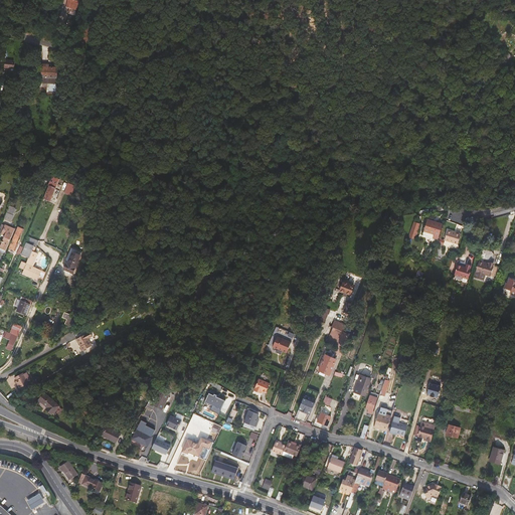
[(67,0),(66,7),(76,10),(79,0),(67,0)]
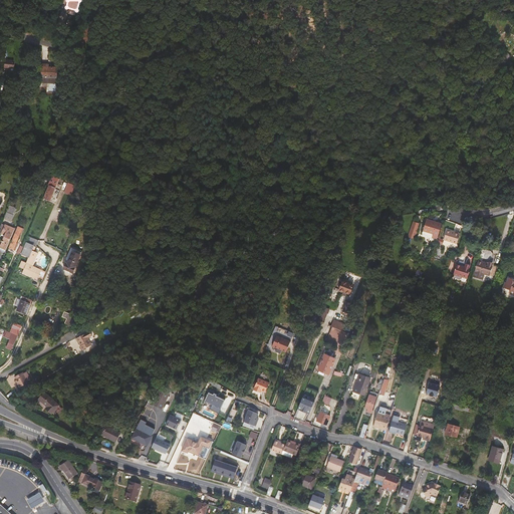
[(506,59),(510,56),(505,50),(501,54),(506,59)]
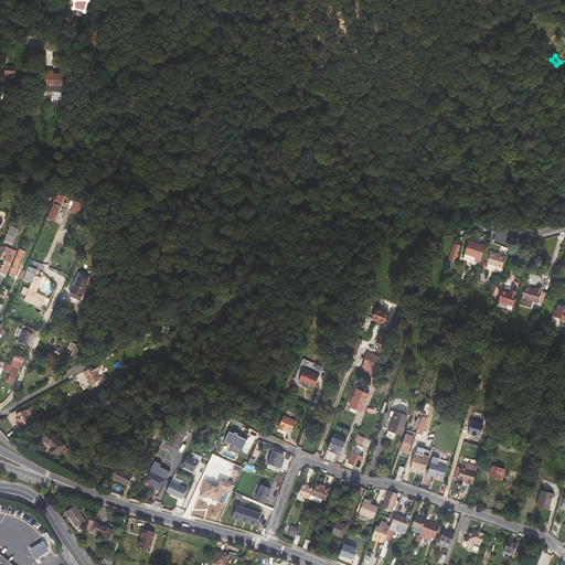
[(17,67),(10,66),(10,68),(6,67),(4,74),(16,75),(17,67)]
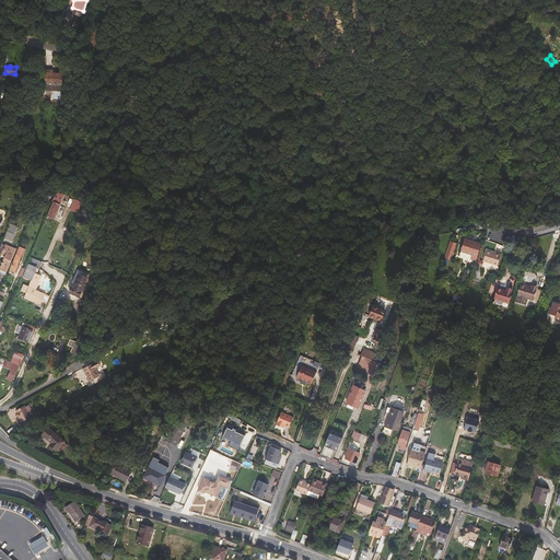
[(51,91),(61,91),(62,73),(54,73),(45,73),(45,91),(51,91)]
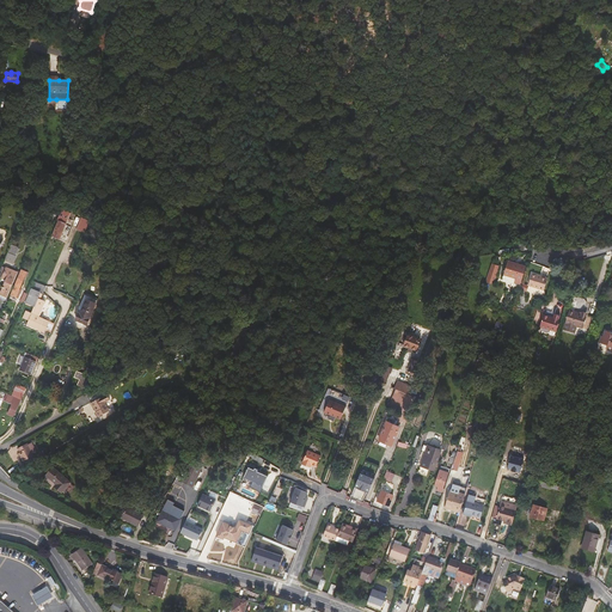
[(61,239),(71,213),(62,209),(57,220),(57,221),(51,236),(61,239)]
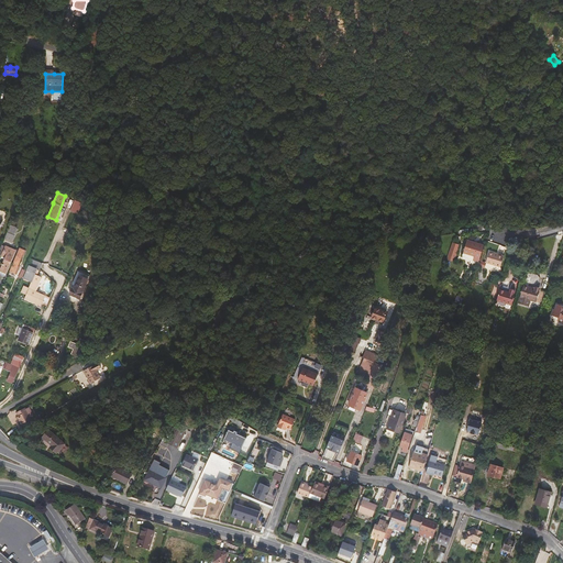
[(69,210),(78,213),(81,205),(73,201),(69,210)]
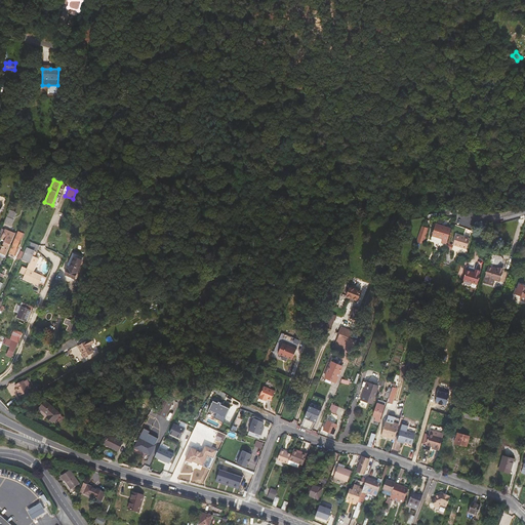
[(17,212),(10,209),(7,216),(14,219),(17,212)]
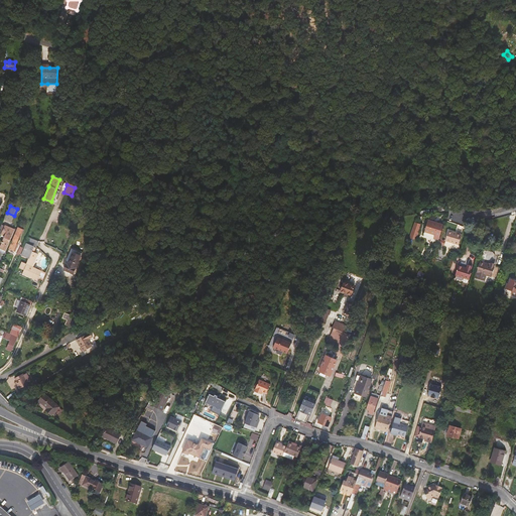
[(11,222),(14,216),(7,213),(4,219),(11,222)]
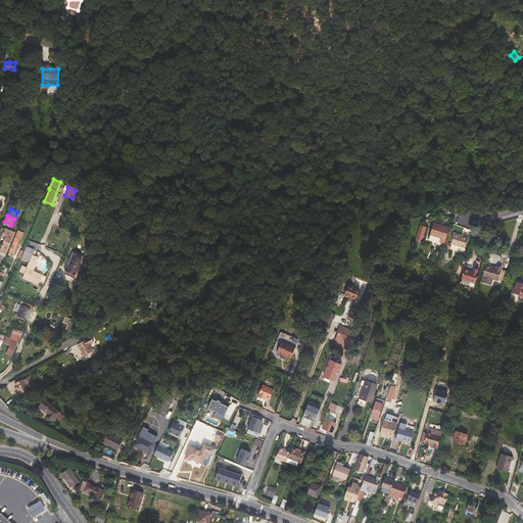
[(444,243),(449,227),(444,226),(443,227),(433,224),(430,235),(429,238),(434,240),(435,242),(439,243),(439,241),(444,243)]
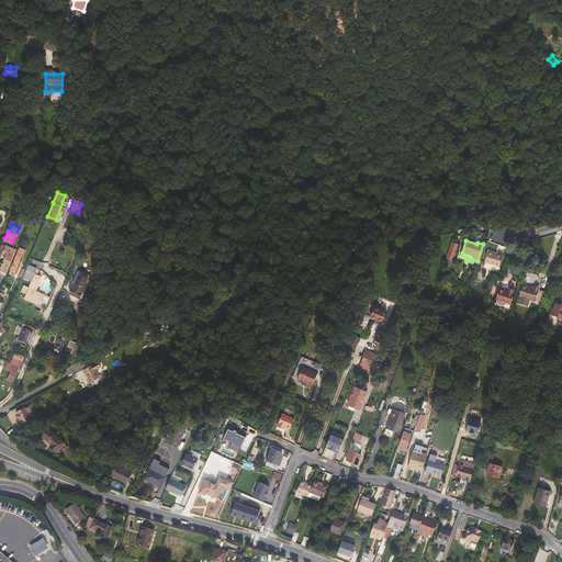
[(454,258),(459,245),(451,243),(446,259),(448,259),(449,256),(454,258)]
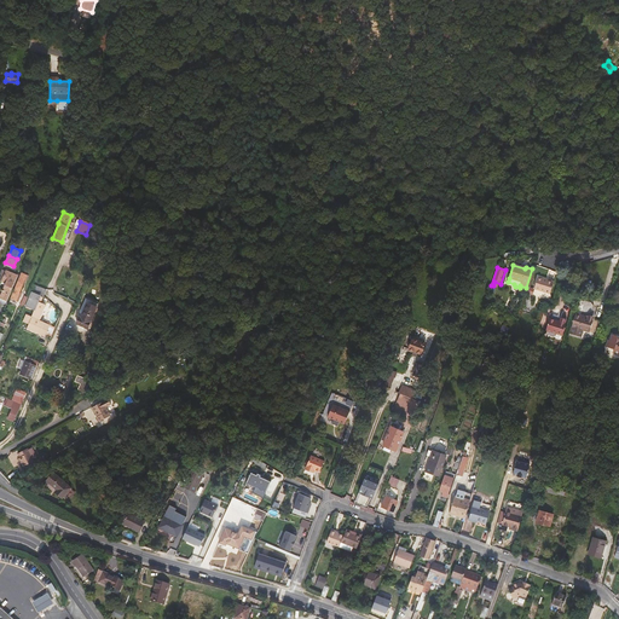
[(6,283),(0,296),(0,298),(7,301),(18,276),(6,271),(3,281),(6,283)]
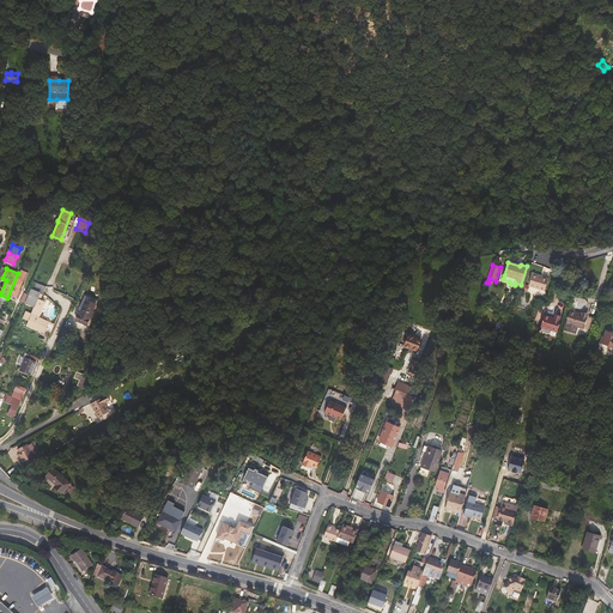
[(29,273),(22,271),(14,289),(13,287),(11,295),(18,298),(22,290),(19,290),(25,277),(26,278),(29,273)]
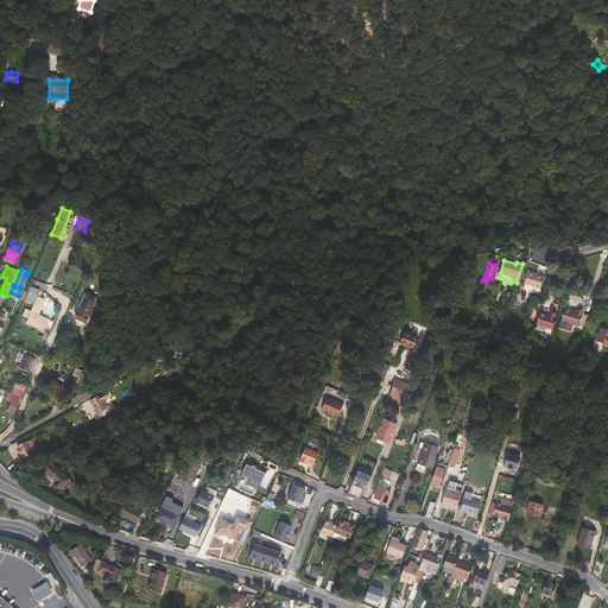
[(540,289),(544,277),(537,274),(533,274),(529,272),(525,284),(540,289)]
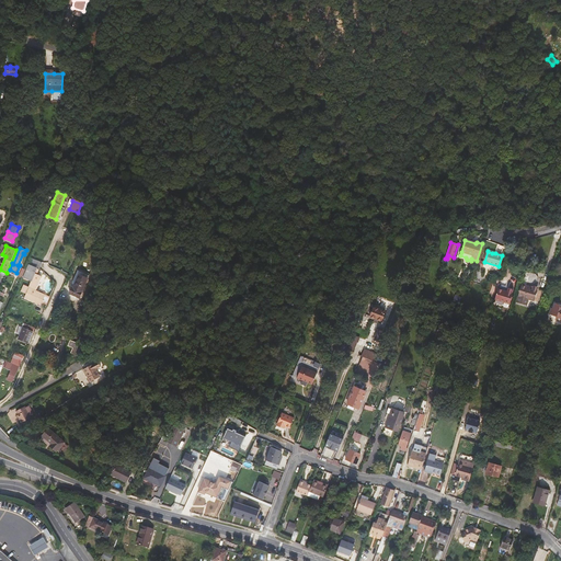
[(30,287),(25,285),(23,290),(26,292),(24,298),(41,305),(42,302),(47,305),(50,296),(36,290),(42,276),(37,274),(41,265),(43,262),(42,262),(31,258),(27,264),(29,265),(23,278),(32,282),(30,287)]
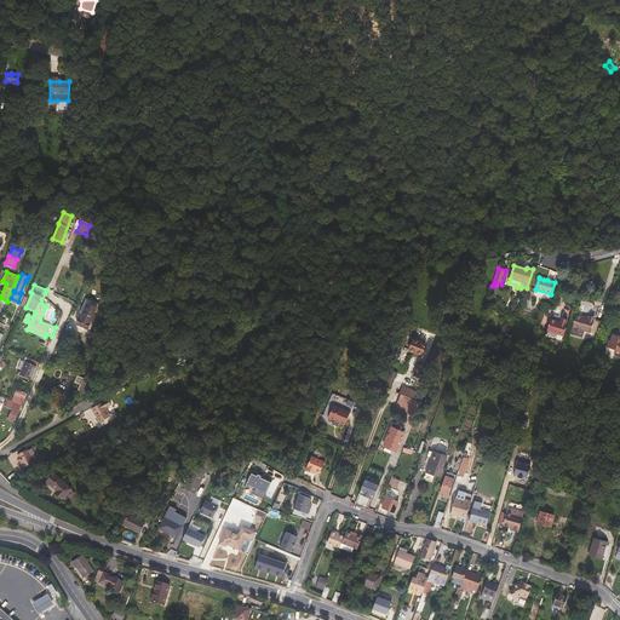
[(597,334),(601,321),(591,319),(593,310),(595,306),(592,303),(581,299),(578,310),(570,333),(581,337),(584,331),(597,334)]
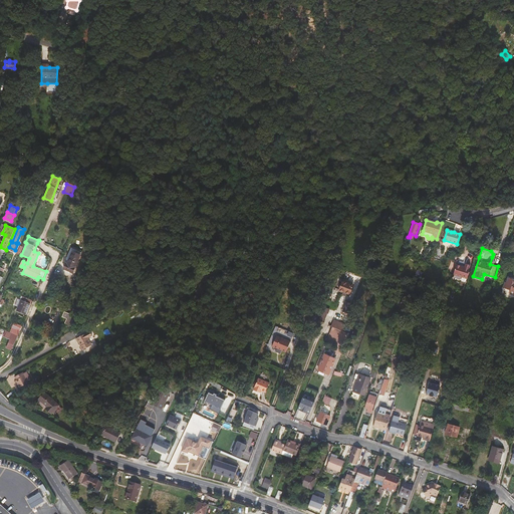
[(67,263),(66,263),(64,268),(72,272),(80,255),(72,251),(67,263)]
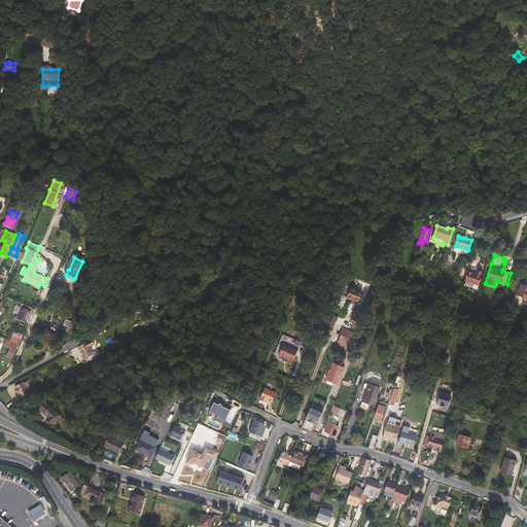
[(479,285),(482,275),(481,275),(482,273),(478,272),(477,274),(468,271),(465,281),(473,284),(472,287),(473,288),(476,289),(478,288),(479,285)]
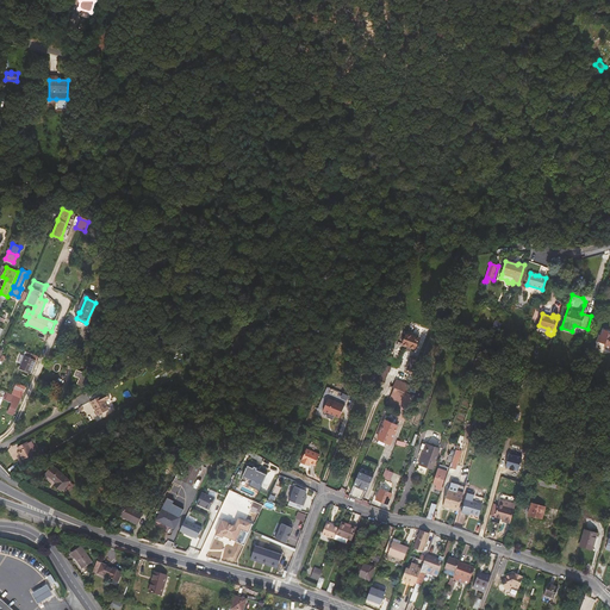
[(609,350),(609,334),(609,331),(603,329),(601,335),(599,335),(597,341),(605,343),(604,346),(609,348),(609,350)]
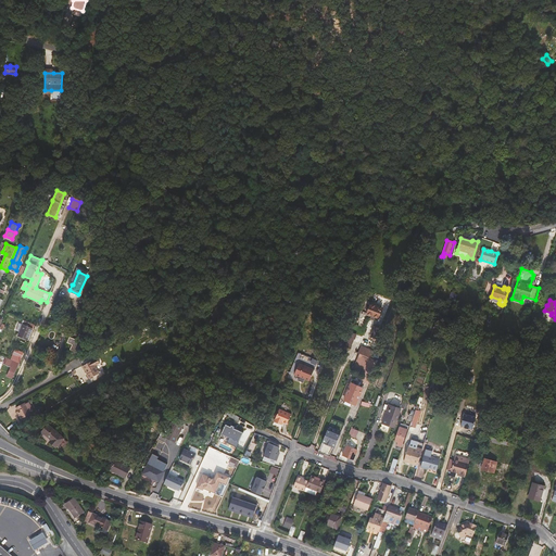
[(379,318),(382,308),(370,304),(367,314),(379,318)]
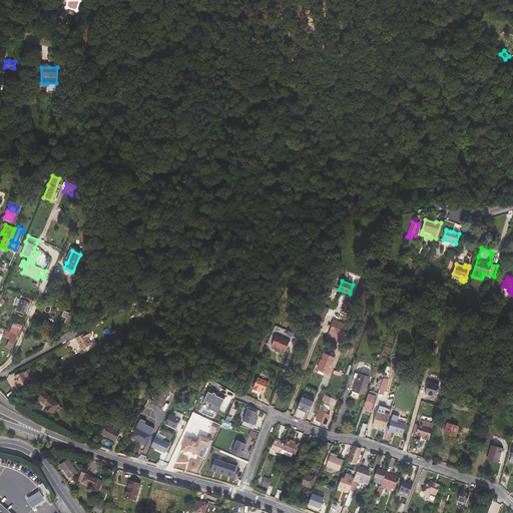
[(25,314),(31,300),(22,296),(17,310),(25,314)]
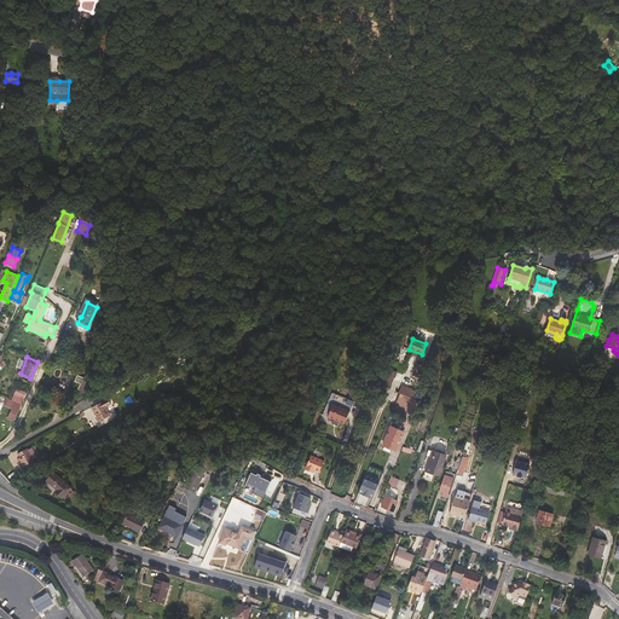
[(421,379),(424,365),(417,363),(412,375),(421,379)]
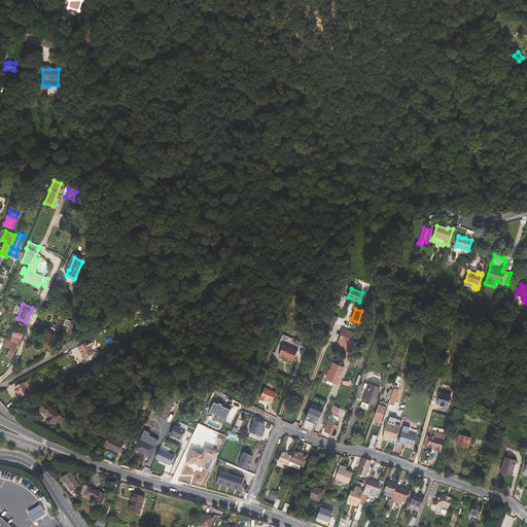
[(419,311),(411,309),(409,315),(417,317),(419,311)]
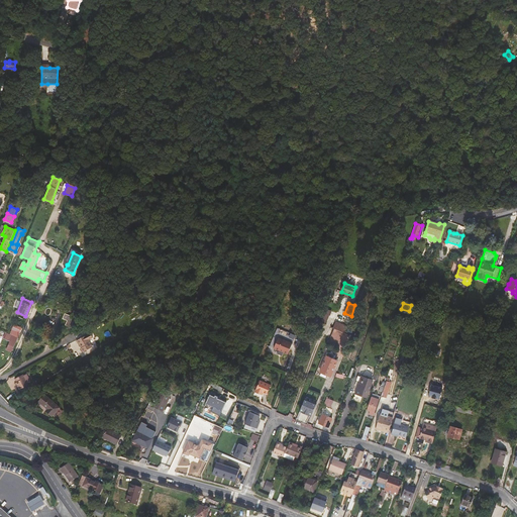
[(326,324),(331,310),(325,308),(320,322),(326,324)]
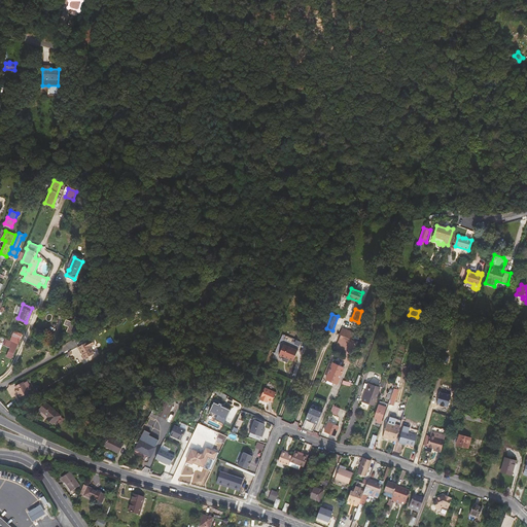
[(80,318),(75,316),(73,322),(66,319),(64,324),(69,326),(67,331),(69,332),(72,334),(76,324),(77,325),(80,318)]
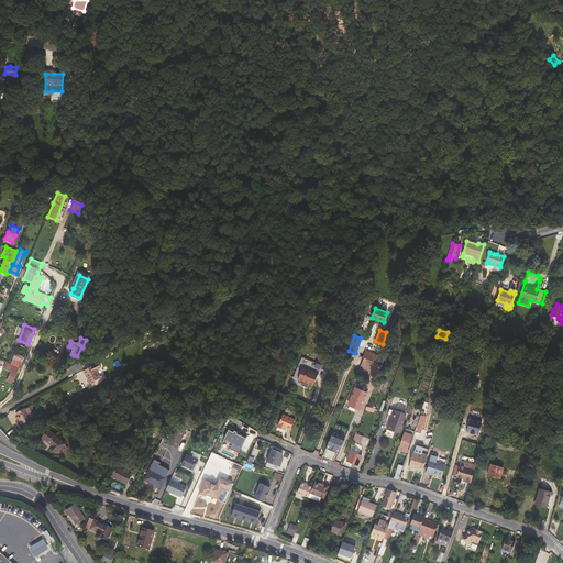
[(375,363),(378,356),(365,351),(363,357),(364,357),(375,363)]
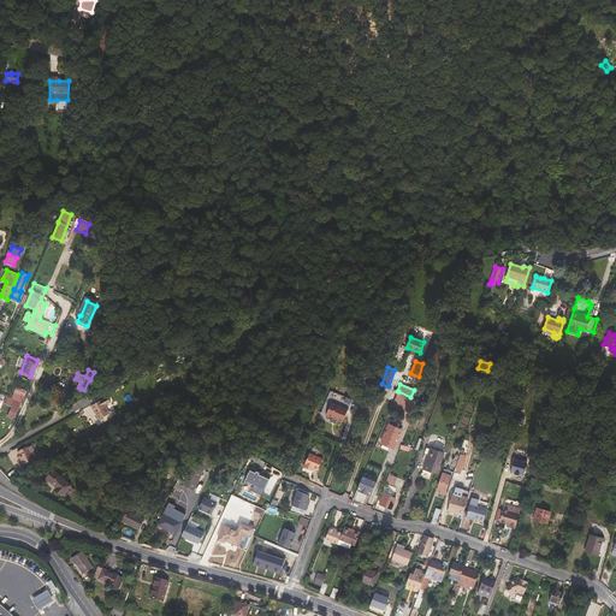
[(49,389),(46,386),(39,401),(42,403),(49,389)]
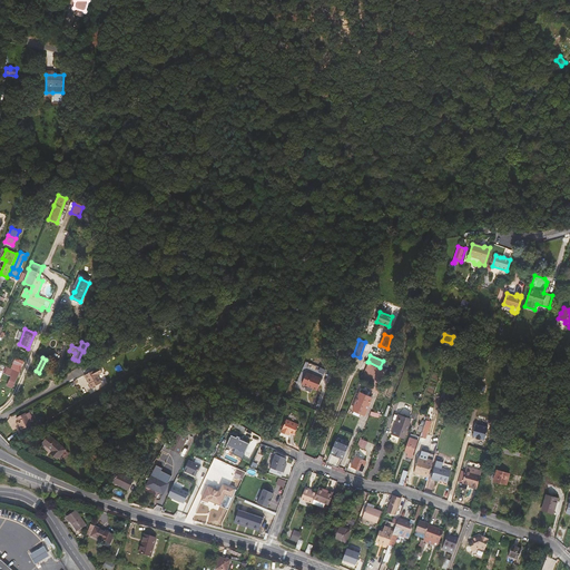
[(321,367),(308,362),(305,370),(317,375),(321,367)]
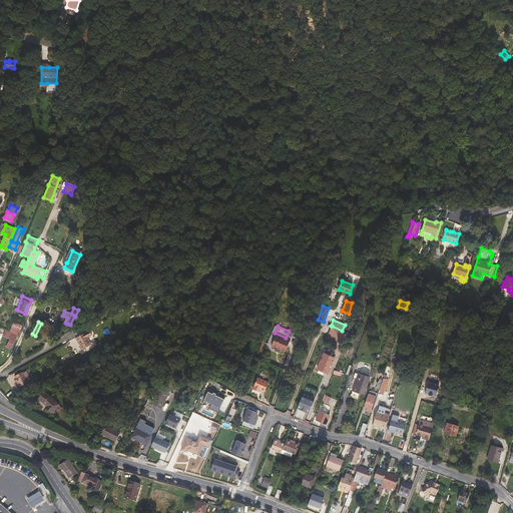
[(91,335),(89,331),(76,338),(77,341),(78,341),(81,346),(80,346),(82,350),(92,344),(88,337),(91,335)]
